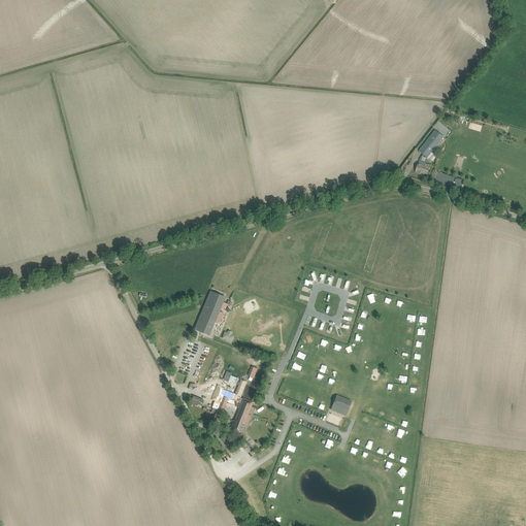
[(433,128),(421,144),(417,149),(425,155),(426,155),(427,157),(431,152),(430,150),(435,142),(436,142),(437,143),(438,143),(448,130),(444,128),(441,131),(440,130),(438,132),(433,128)]
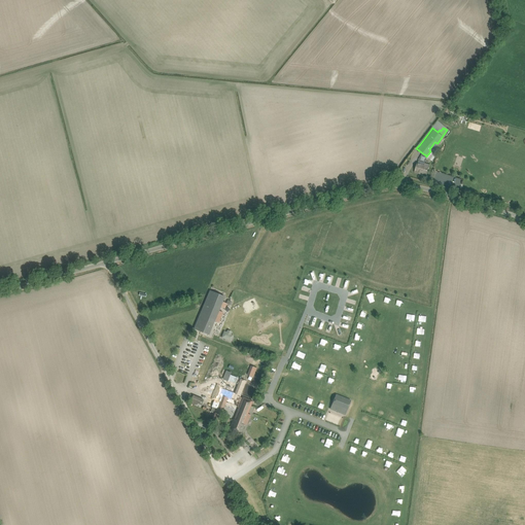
[(423,161),(422,164),(415,162),(413,170),(417,172),(418,170),(424,172),(427,162),(423,161)]
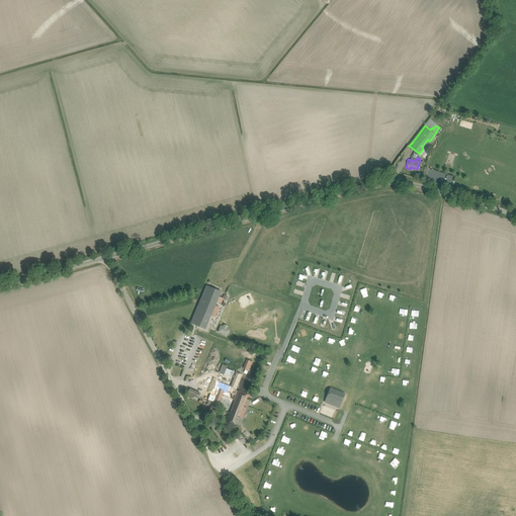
[(188,322),(203,328),(219,290),(204,284),(188,322)]
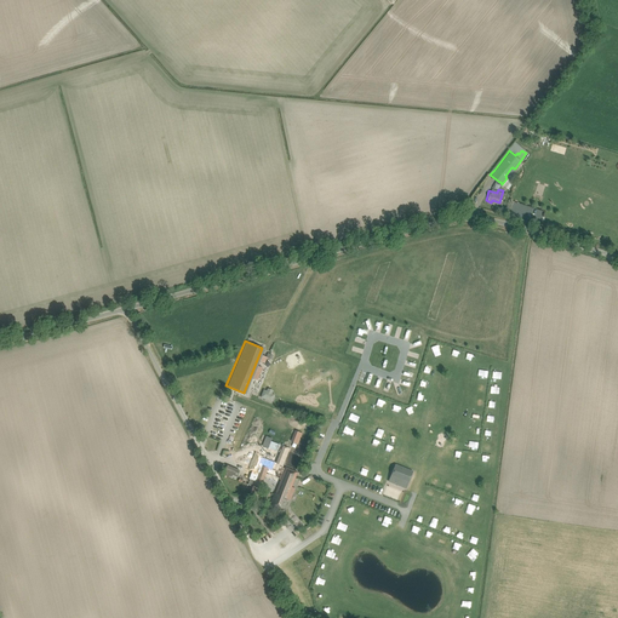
[(269,390),(270,388),(263,384),(258,395),(269,400),(273,392),(269,390)]
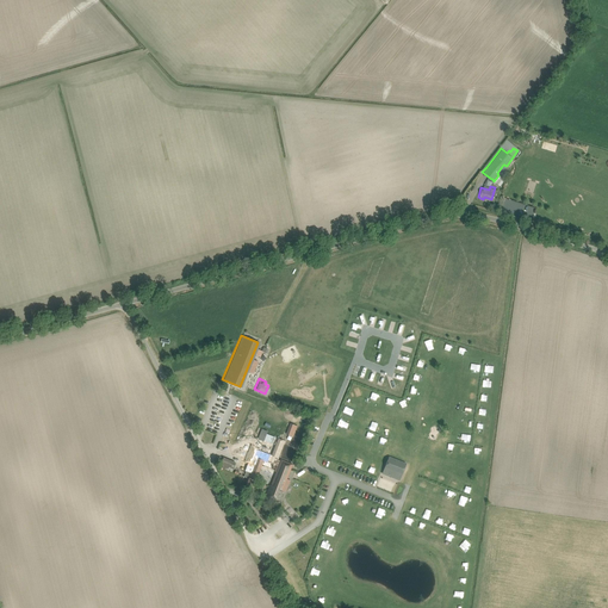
[(246,471),(255,475),(259,465),(273,470),(275,464),(272,463),(277,450),(272,448),(268,457),(262,454),(261,458),(256,457),(259,452),(254,451),(246,471)]
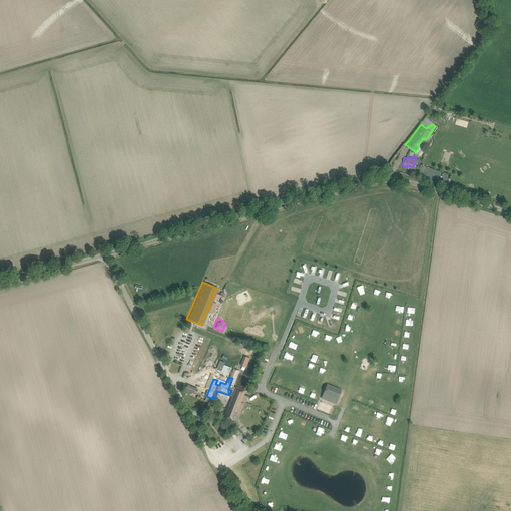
[(182,391),(192,395),(196,387),(185,383),(182,391)]
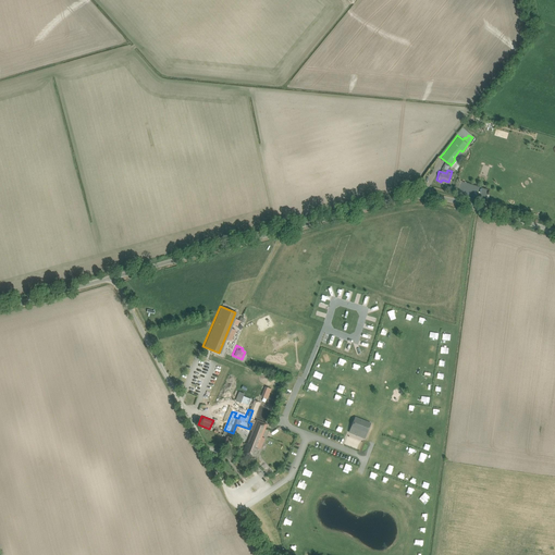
[(245,441),(244,440),(239,449),(249,454),(251,448),(253,449),(257,439),(260,440),(261,435),(259,434),(263,422),(259,421),(260,420),(254,418),(251,423),(249,429),(245,441)]
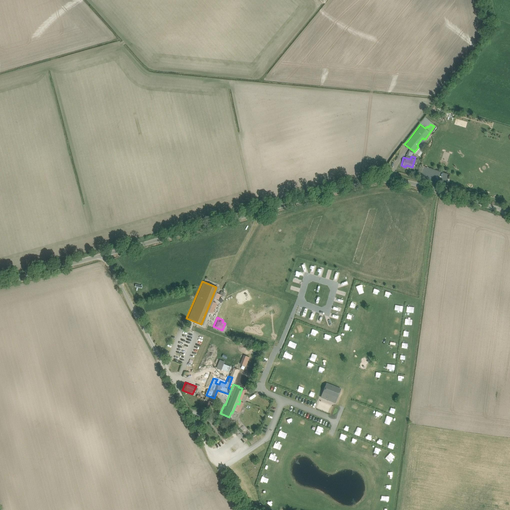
[(325,384),(320,396),(335,401),(340,389),(325,384)]
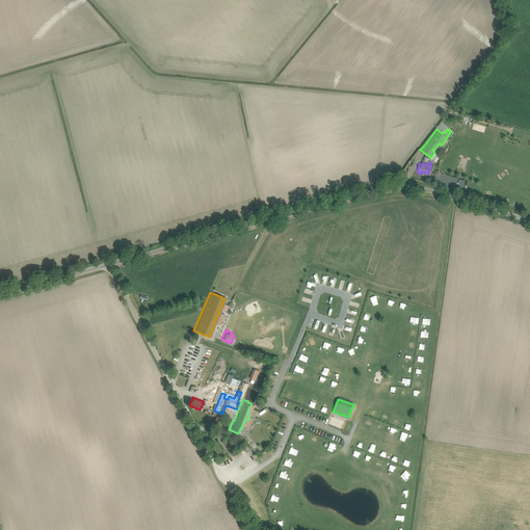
[(222,414),(214,411),(214,412),(215,412),(215,414),(216,415),(216,416),(214,415),(212,419),(213,420),(212,424),(217,426),(219,421),(222,414)]
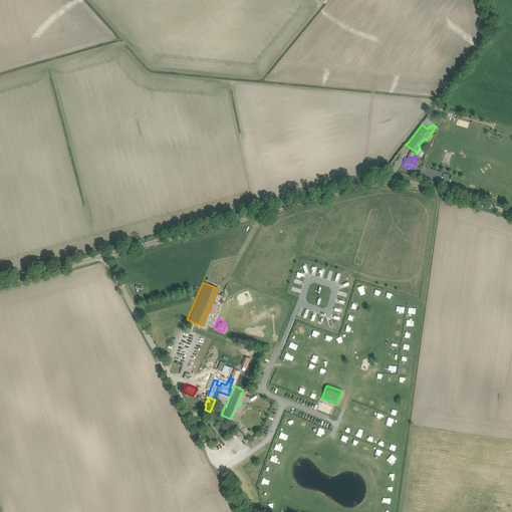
[(334,440),(340,443),(343,434),(337,432),(334,440)]
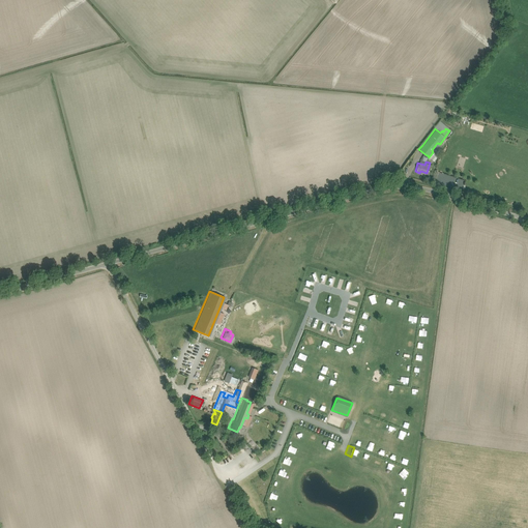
[(402,466),(396,472),(402,477),(405,474),(404,473),(407,471),(402,466)]
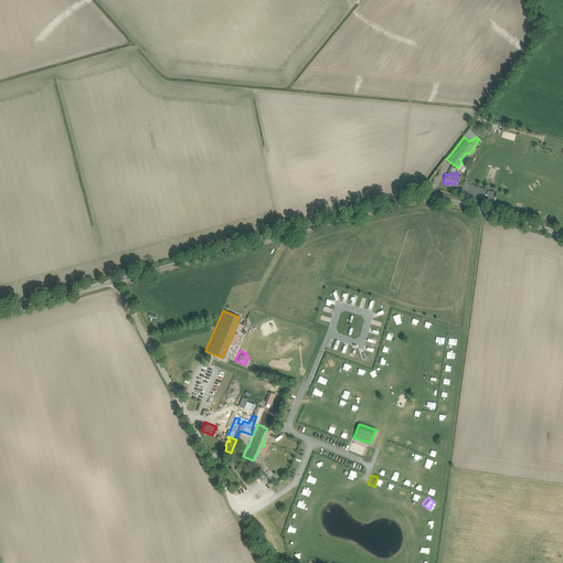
[(298,507),(299,506),(301,507),(304,501),(296,498),(294,505),(298,507)]
